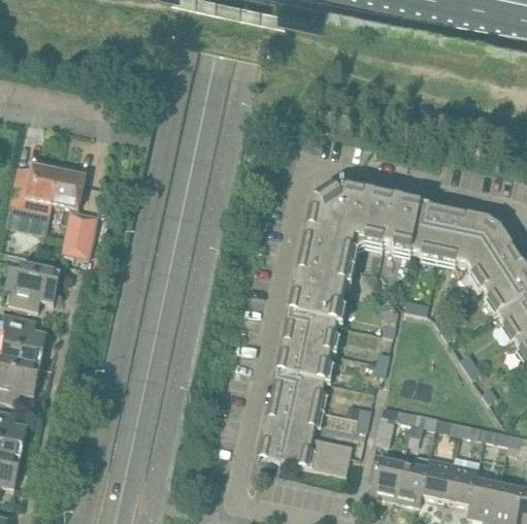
[(47,218),(51,205),(59,167),(46,164),(43,167),(42,170),(31,167),(31,171),(18,168),(8,209),(47,218)]
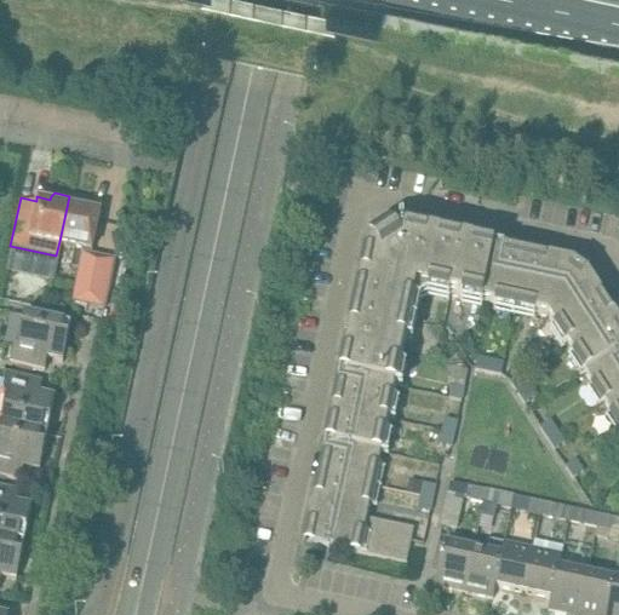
[(82,199),(69,196),(59,241),(75,245),(72,262),(79,264),(70,299),(103,305),(114,258),(90,252),(98,210),(85,207),(86,203),(82,199)]
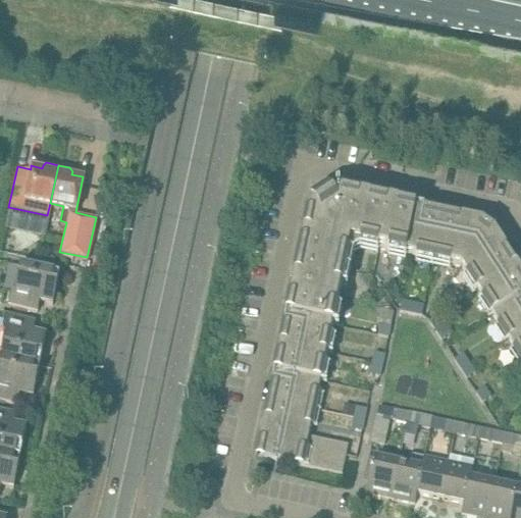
[(479,225),(365,201),(357,199),(356,203),(341,200),(342,196),(341,195),(340,200),(335,199),(327,187),(310,198),(318,211),(318,214),(313,213),(261,455),(341,471),(348,443),(307,433),(349,240),(461,264),(520,356),(520,393),(520,394),(520,280),(489,232),(496,223),(485,216),(479,225)]
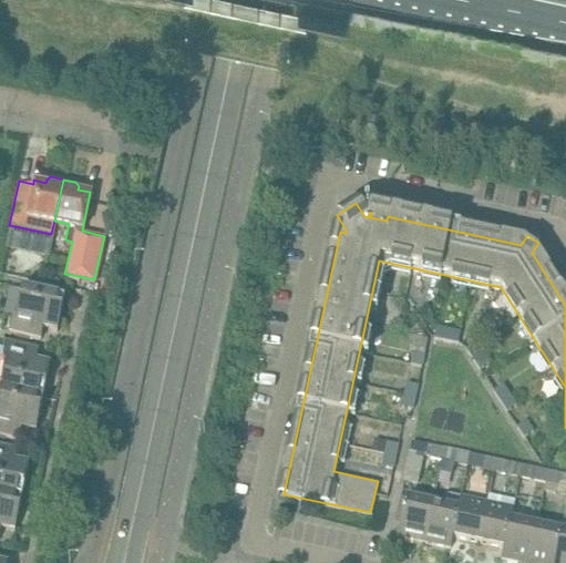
[(57,329),(63,295),(21,286),(14,317),(3,315),(0,328),(40,337),(42,326),(57,329)]
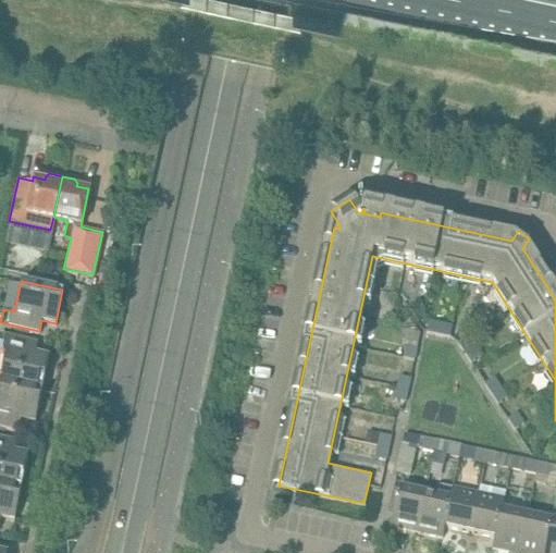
[(407,306),(412,315),(425,306),(419,297),(407,306)]
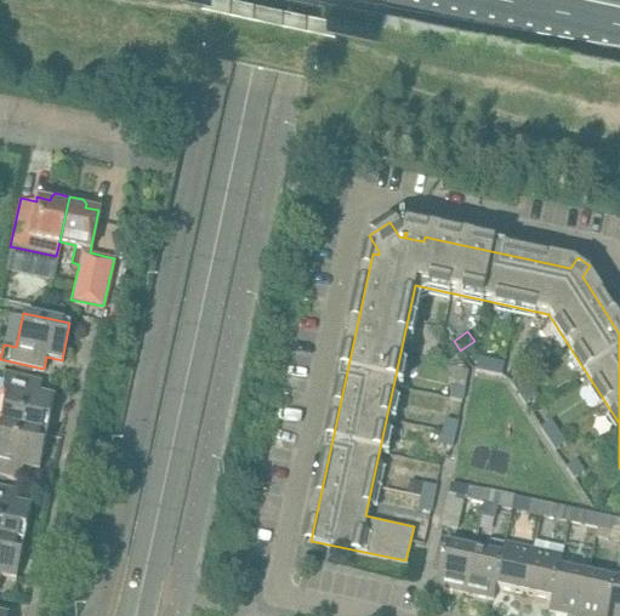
[(456,352),(450,342),(438,351),(444,360),(456,352)]
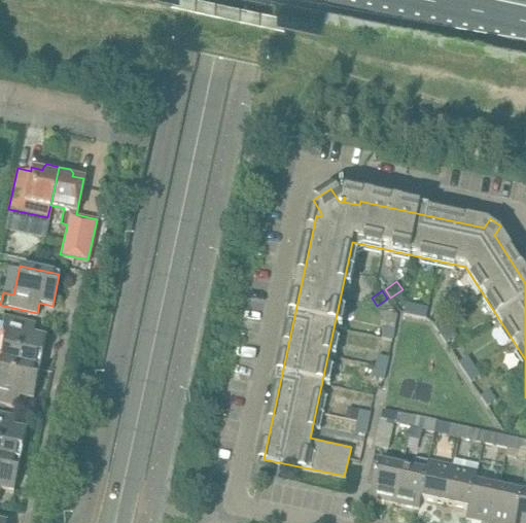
[(414,315),(416,303),(405,301),(402,313),(414,315)]
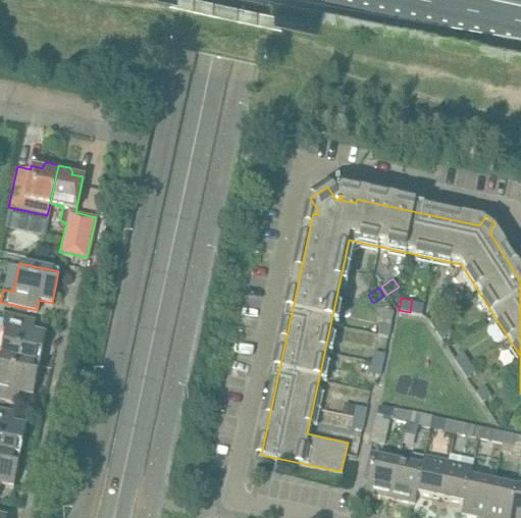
[(412,300),(410,312),(420,314),(423,302),(412,300)]
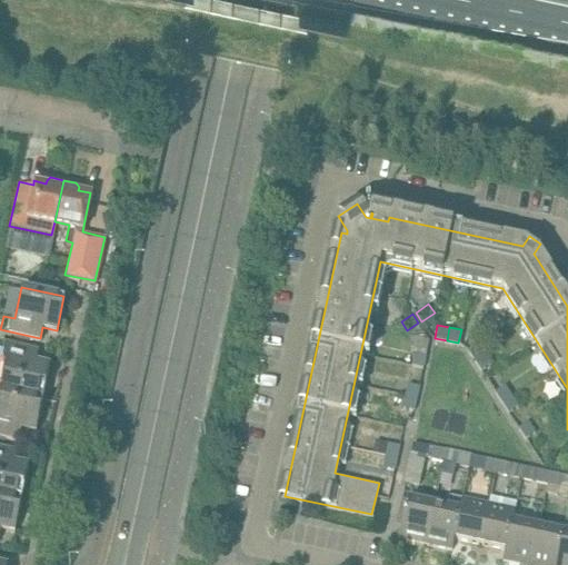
[(0,354),(7,356),(0,387),(42,396),(50,363),(36,359),(38,348),(0,339),(0,354)]
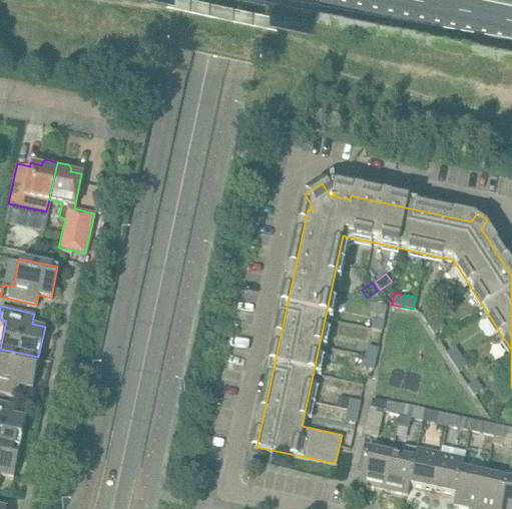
[(426,323),(437,316),(431,307),(420,315),(426,323)]
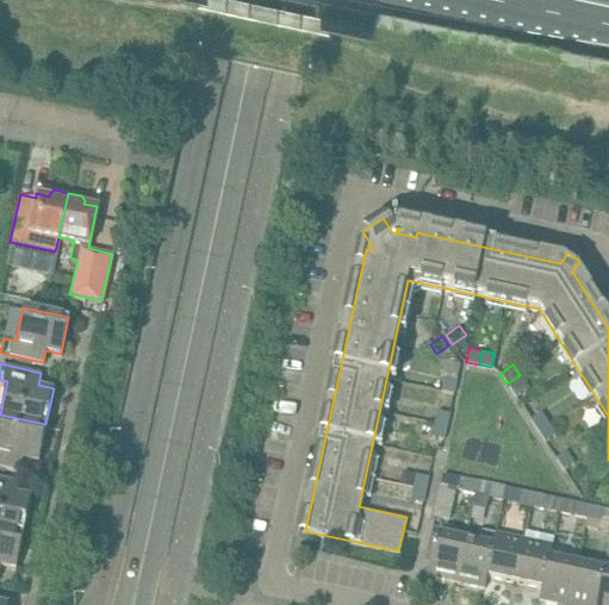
[(67,382),(69,373),(57,370),(55,380),(67,382)]
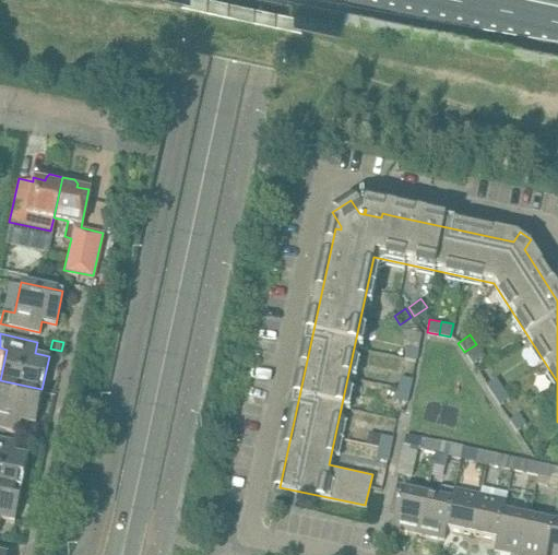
[(416,359),(418,347),(406,344),(403,357),(416,359)]
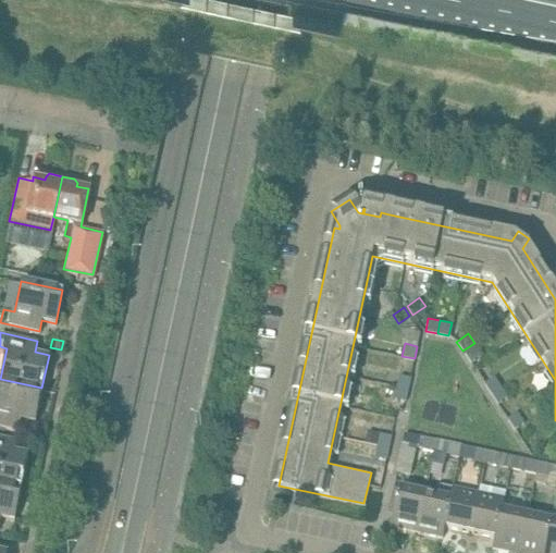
[(474,343),(462,351),(469,361),(481,354),(474,343)]
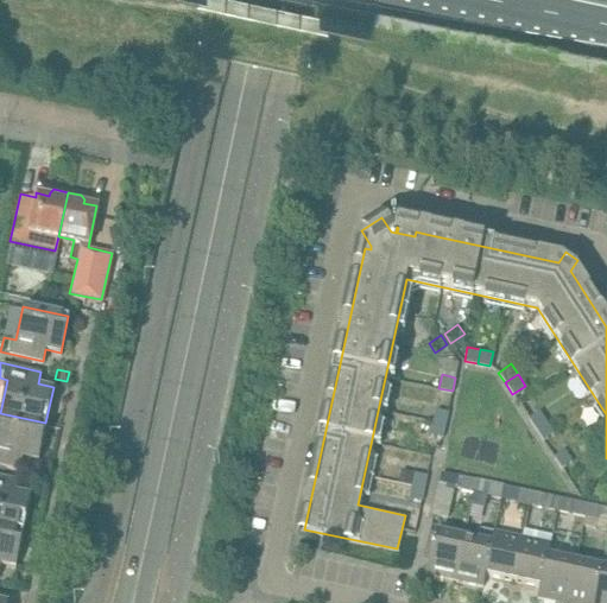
[(431,419),(444,423),(447,410),(435,407),(431,419)]
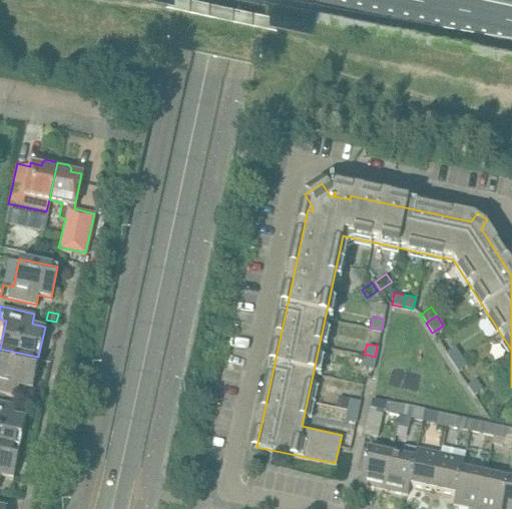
[(451,361),(461,354),(455,345),(445,352),(451,361)]
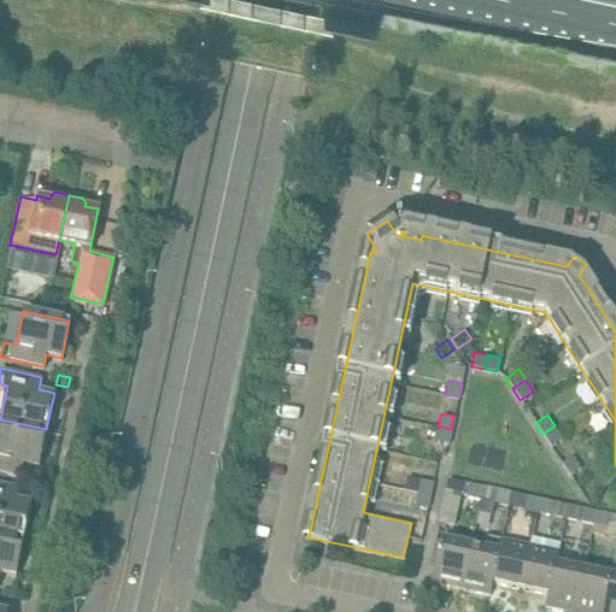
[(46,429),(0,419),(0,469),(21,475),(23,463),(39,466),(46,429)]
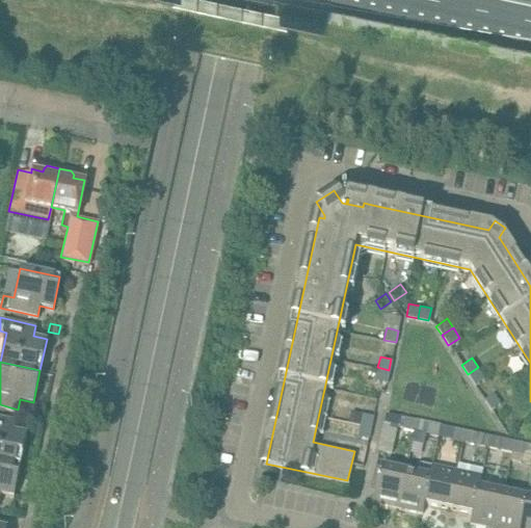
[(389,370),(377,367),(375,378),(387,380),(389,370)]
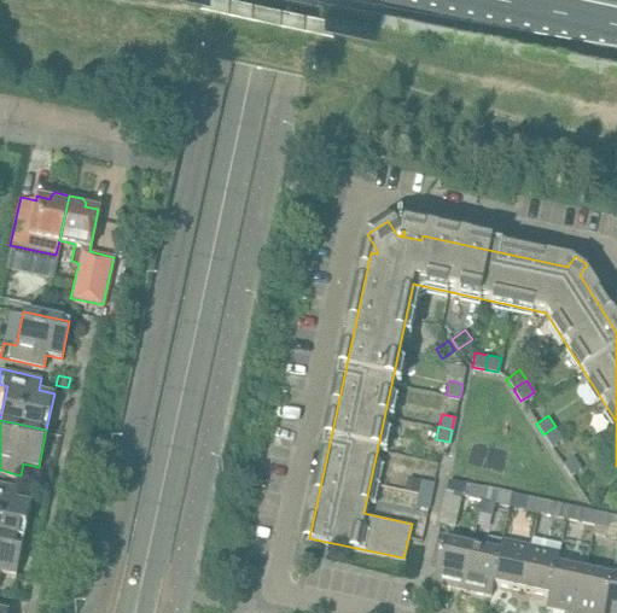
[(556,426),(543,435),(551,445),(562,438),(556,426)]
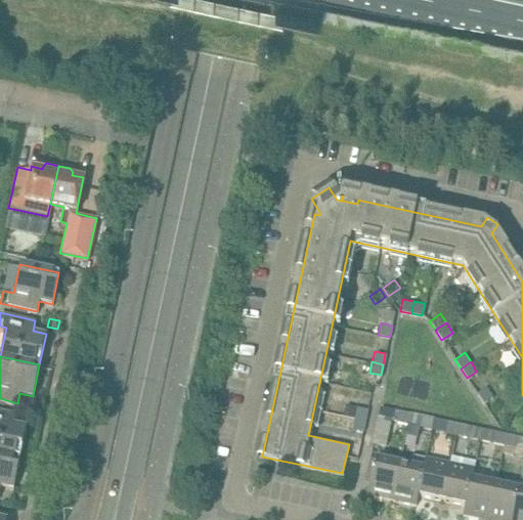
[(476,393),(482,402),(492,395),(486,386),(476,393)]
